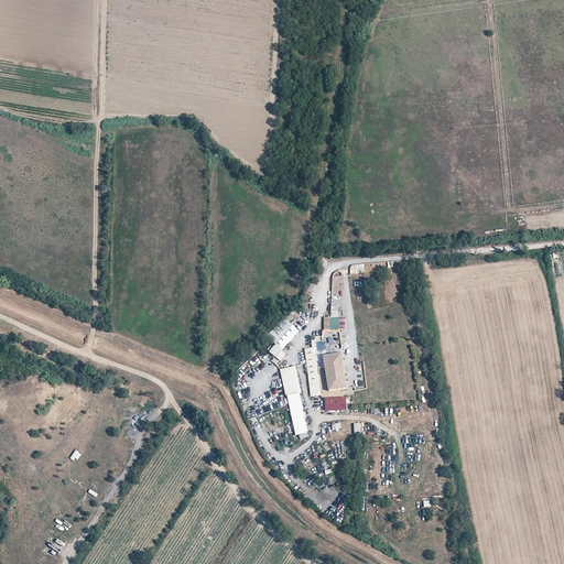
[(350,273),(365,272),(365,263),(350,264),(350,273)]
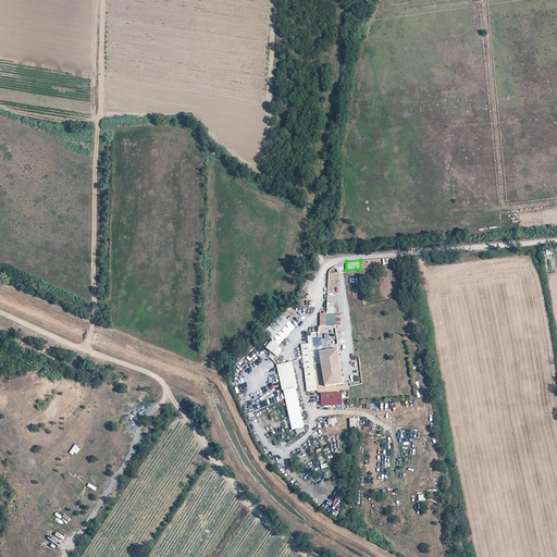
[(281,313),(257,339),(265,348),(274,339),(280,345),(296,327),(281,313)]
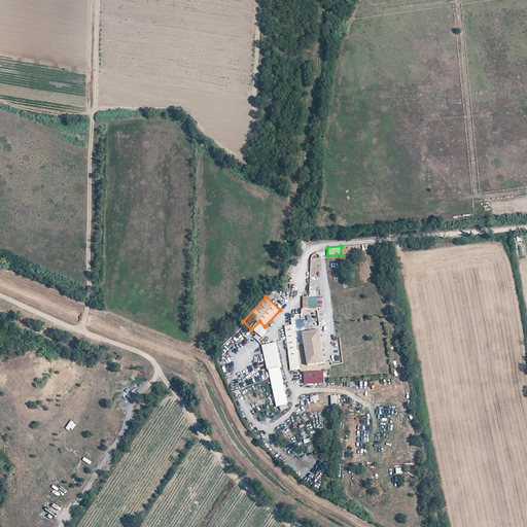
[(265,326),(259,321),(251,329),(257,335),(264,328),(265,326)]
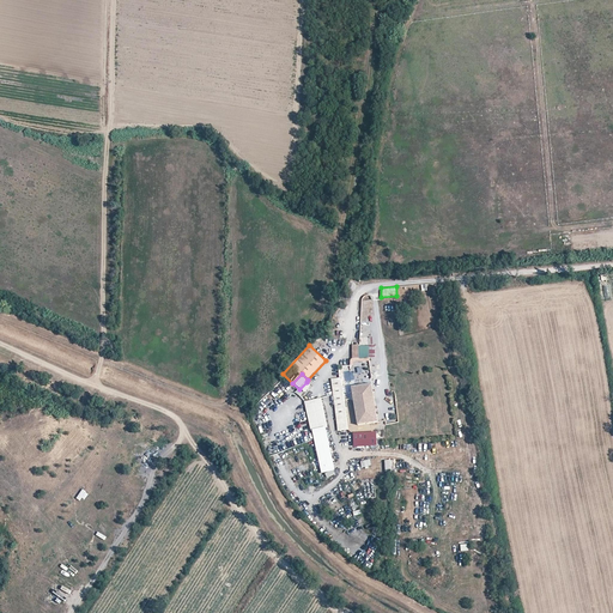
[(349,430),(343,378),(332,380),(338,431),(349,430)]
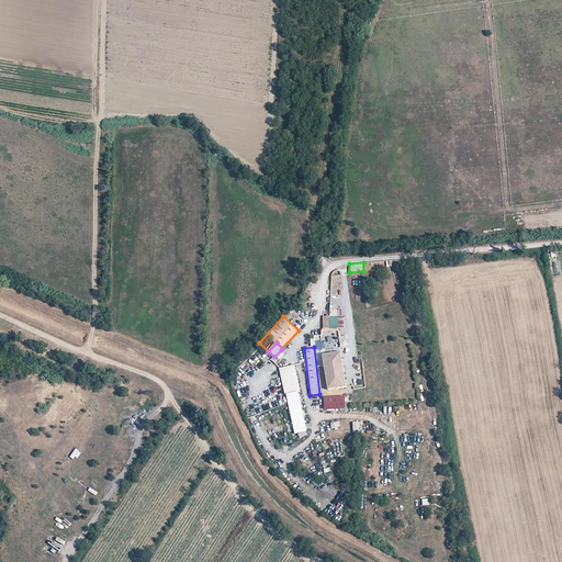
[(281,350),(274,357),(279,361),(284,355),(281,350)]
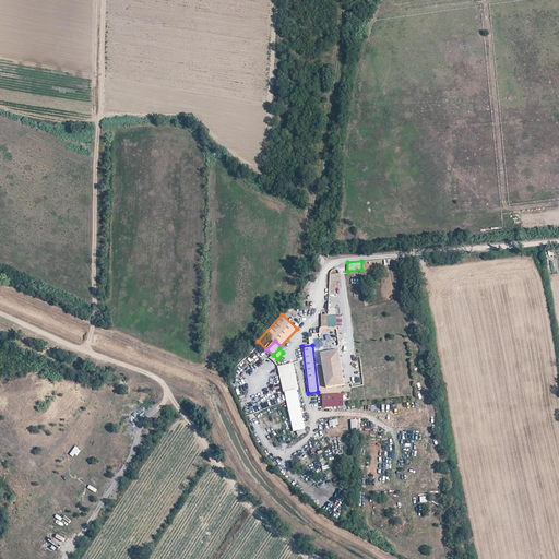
[(344,384),(340,349),(320,352),(325,387),(344,384)]
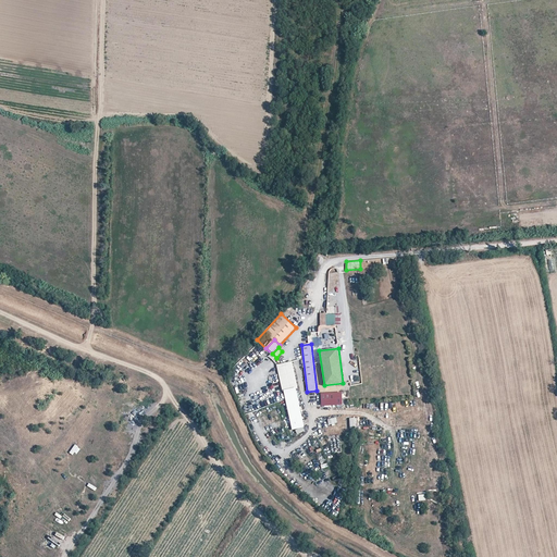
[(292,362),(276,364),(282,393),(284,392),(298,390),(292,362)]
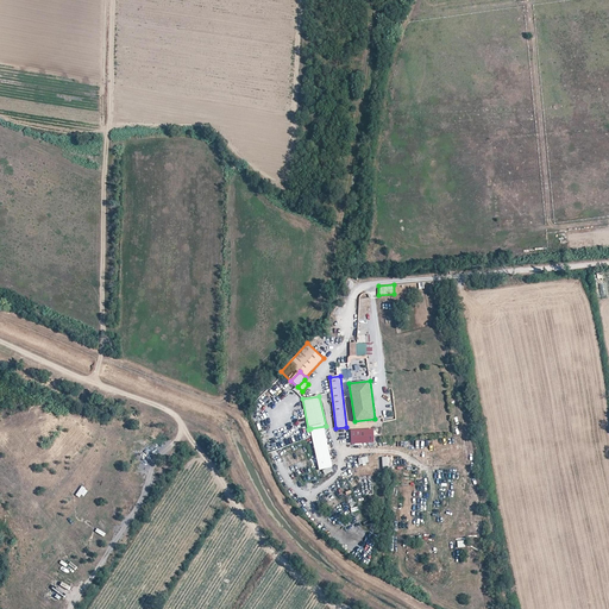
[(326,426),(311,428),(319,470),(333,468),(326,426)]
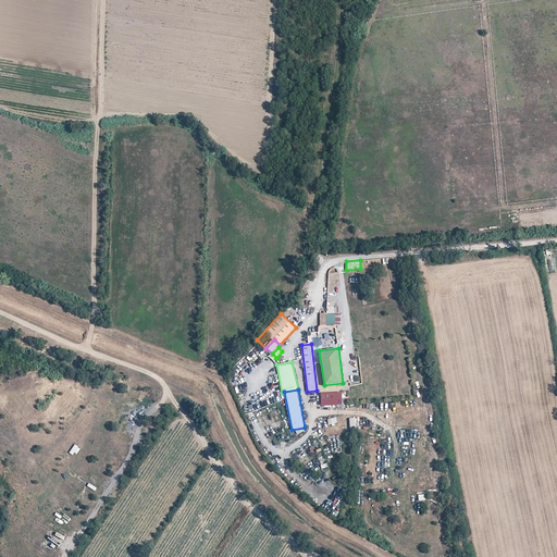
[(335,395),(321,396),(321,405),(336,404),(335,395)]
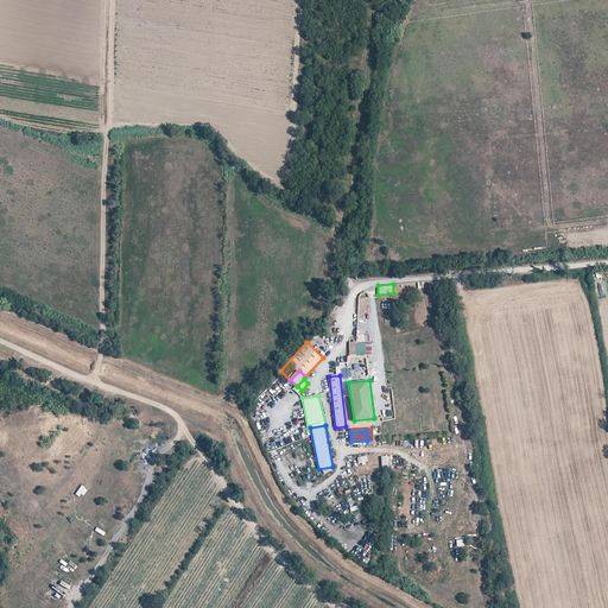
[(382,467),(393,467),(393,455),(381,455),(382,467)]
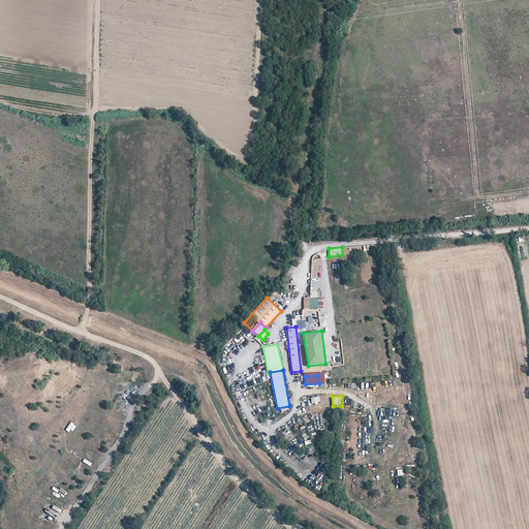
[(66,430),(69,432),(74,425),(71,422),(66,430)]
